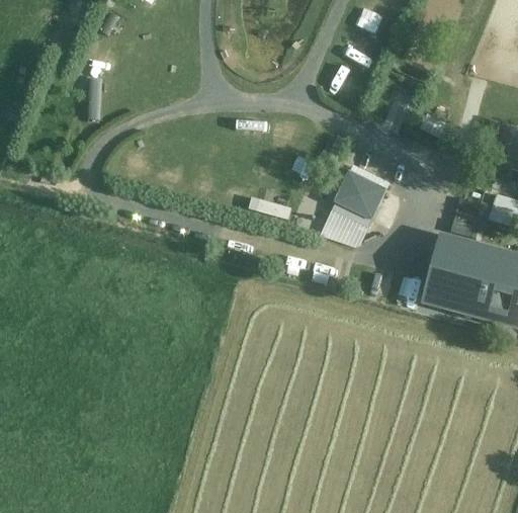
[(133,0),(132,2),(152,8),(154,0),(133,0)]
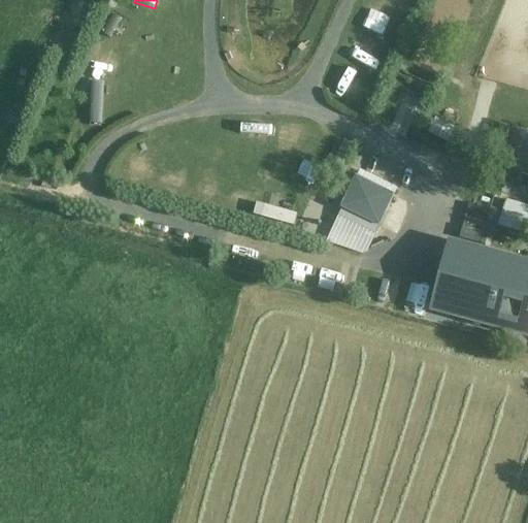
[(89,76),(89,120),(102,120),(102,76),(89,76)]
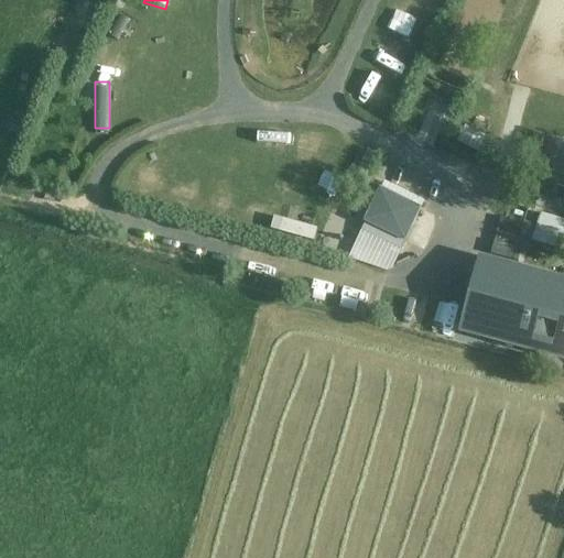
[(389,163),(382,176),(394,183),(401,170),(389,163)]
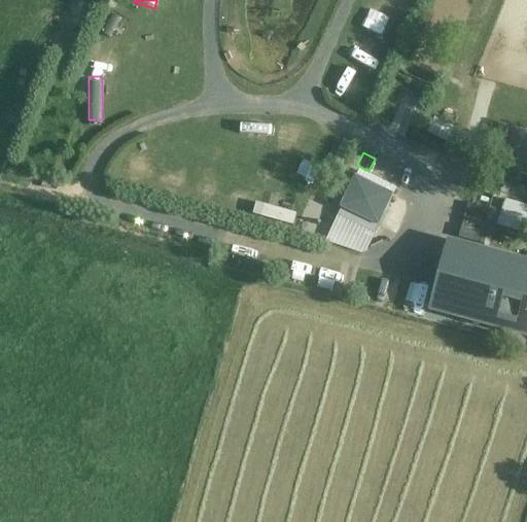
[(340,202),(379,221),(393,193),(355,173),(340,202)]
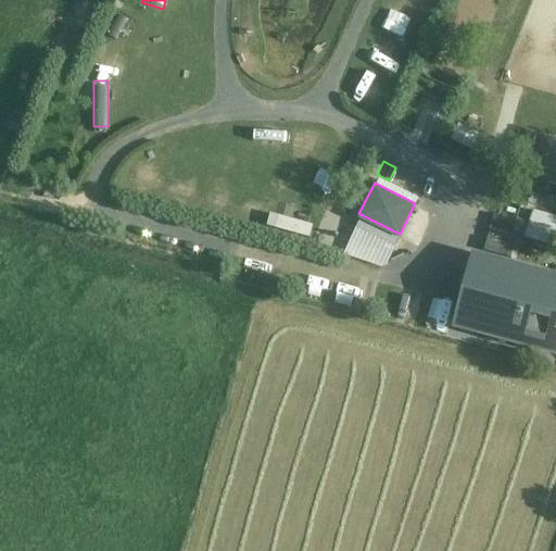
[(555,214),(534,207),(525,233),(552,243),(555,232),(555,214)]
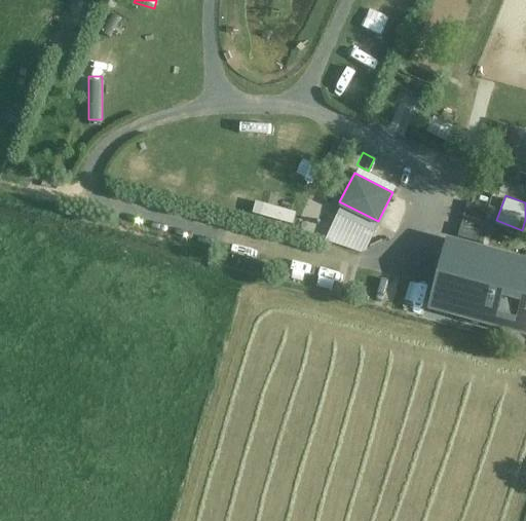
[(453,230),(472,234),(477,236),(480,225),(456,219),(453,230)]
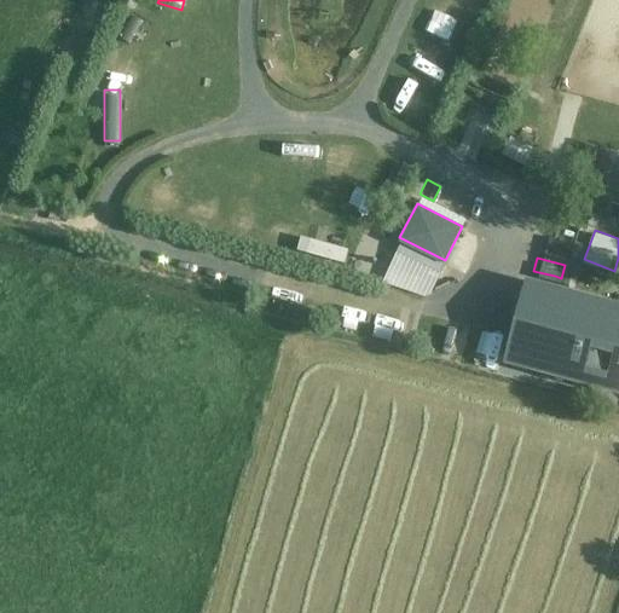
[(530,282),(510,358),(607,383),(618,386),(618,305),(553,288),(530,282)]
